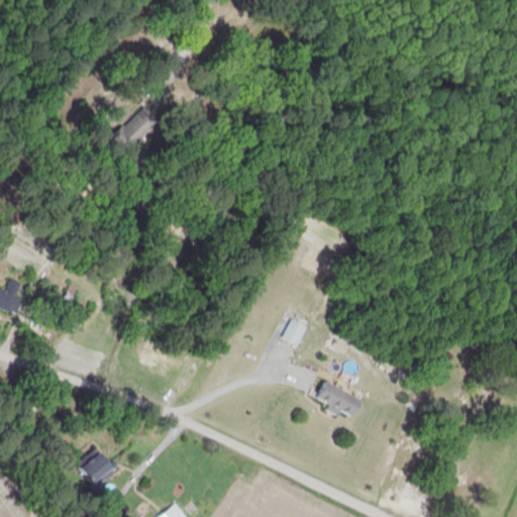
[(128,149),(157,120),(142,106),(113,135),(128,149)]
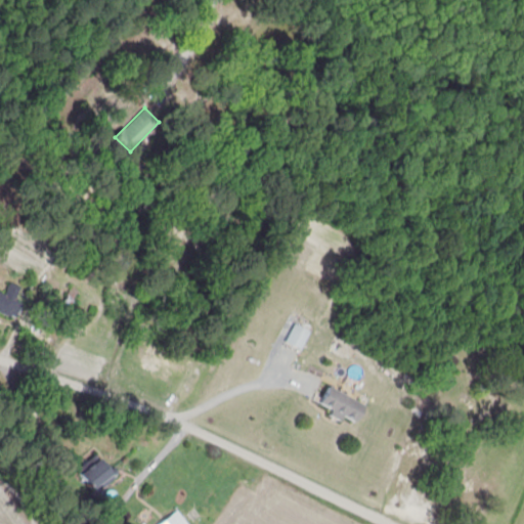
[(22,288),(6,280),(0,292),(0,312),(14,319),(23,303),(16,300),(22,288)]
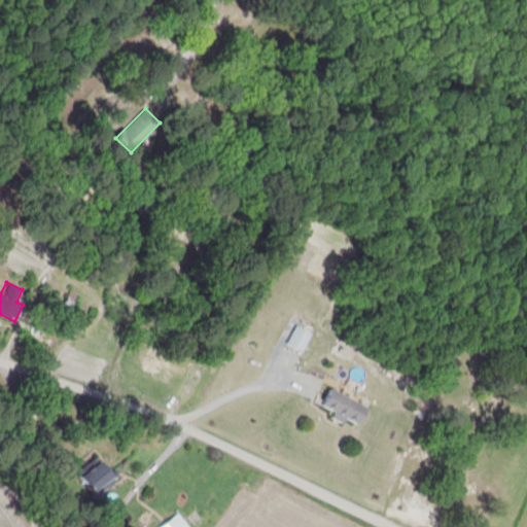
[(304,352),(313,334),(296,325),(287,344),(304,352)]
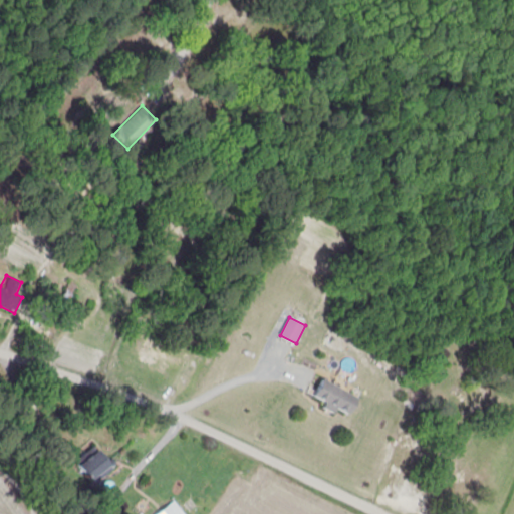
[(354,416),(361,397),(320,380),(313,400),(354,416)]
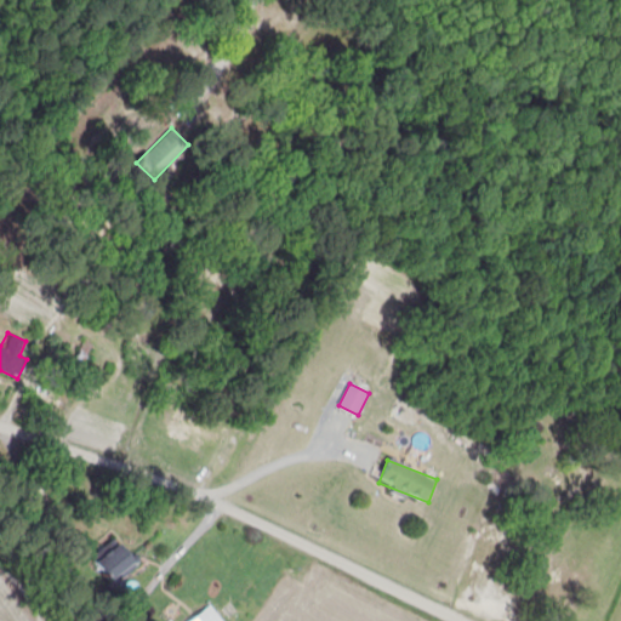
[(89,559),(117,582),(138,557),(110,534),(89,559)]
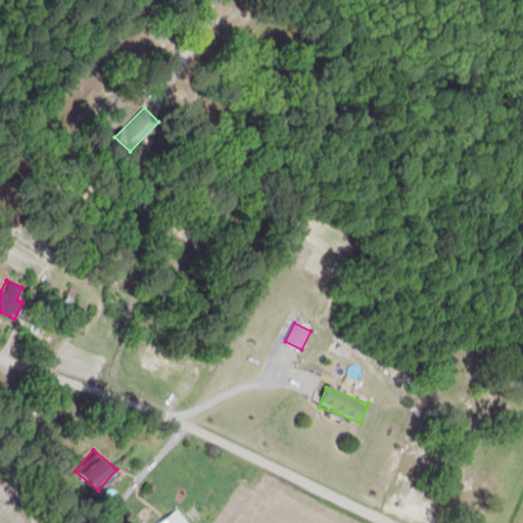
All buildings are outlined.
